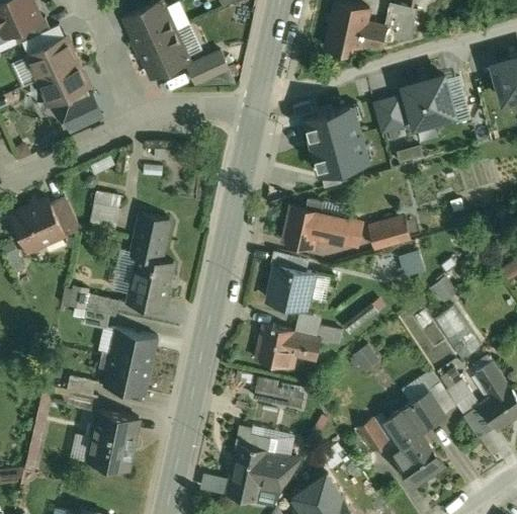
[(30,0),(5,0),(0,2),(0,25),(5,37),(12,34),(40,21),(39,20),(30,0)]
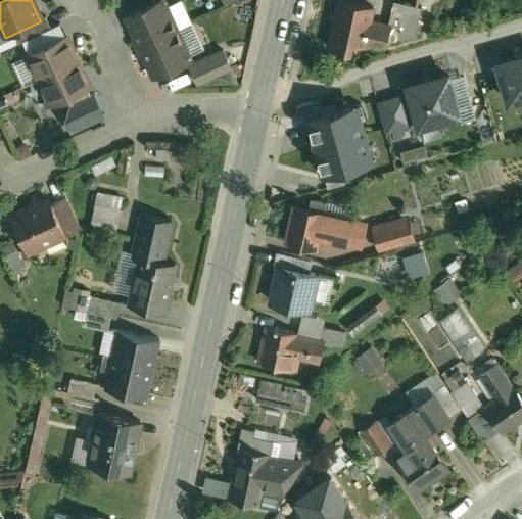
[(161,1),(126,18),(136,40),(133,42),(137,50),(176,32),(161,1)]
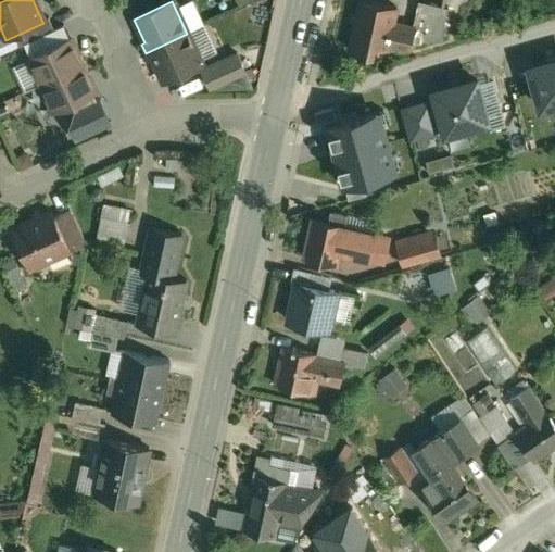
[(394,10),(361,2),(350,52),(371,57),(373,48),(386,51),(387,48),(410,52),(411,50),(413,29),(392,25),(394,10)]
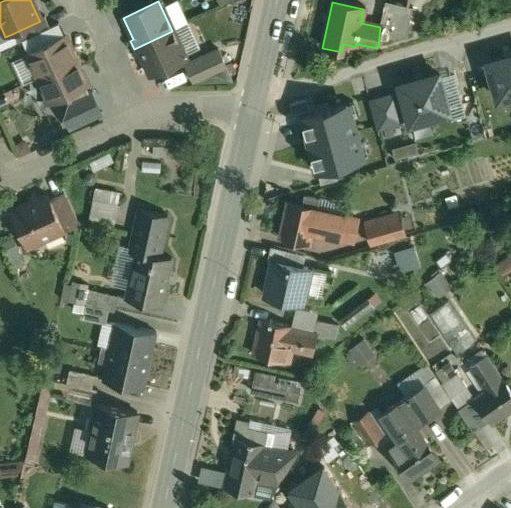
[(412,9),(385,3),(380,27),(378,46),(406,38),(412,9)]
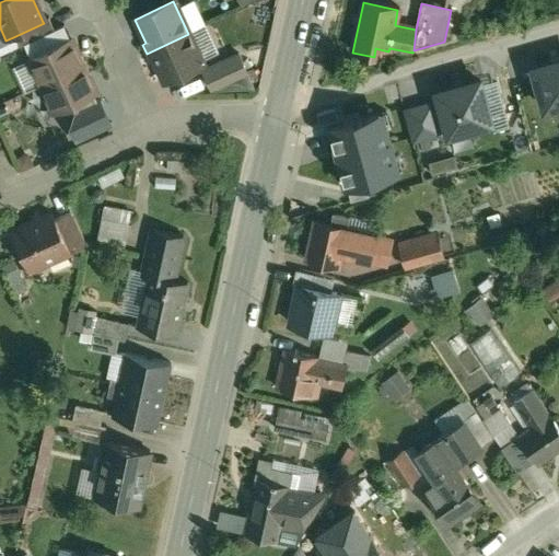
[(44,23),(13,37),(19,48),(63,27),(54,32),(48,20),(43,22),(44,23)]
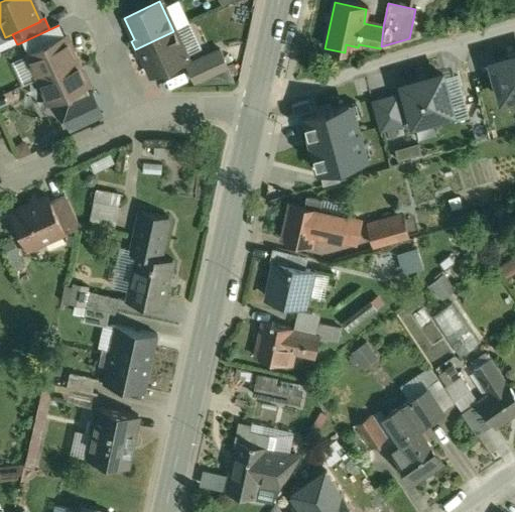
[(58,25),(17,44),(17,45),(40,34),(46,46),(65,38),(58,25)]
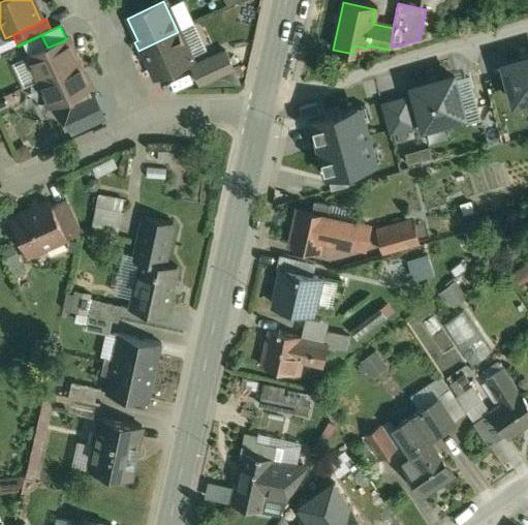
[(178,32),(138,51),(143,59),(146,58),(156,81),(192,63),(178,32)]
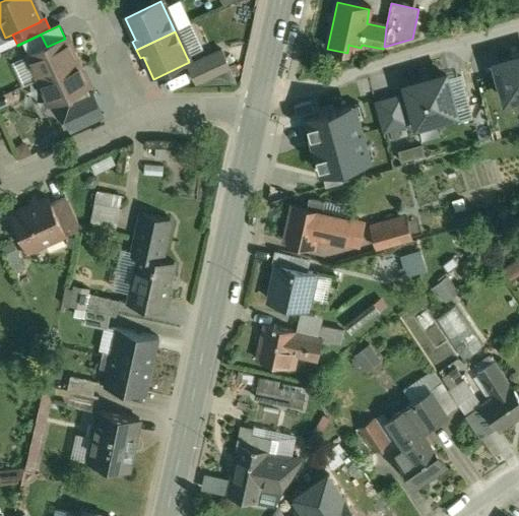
[(47,47),(27,56),(30,62),(28,66),(33,75),(37,75),(39,81),(77,63),(71,51),(72,50),(72,49),(71,50),(68,45),(70,45),(69,44),(68,44),(65,39),(47,47)]
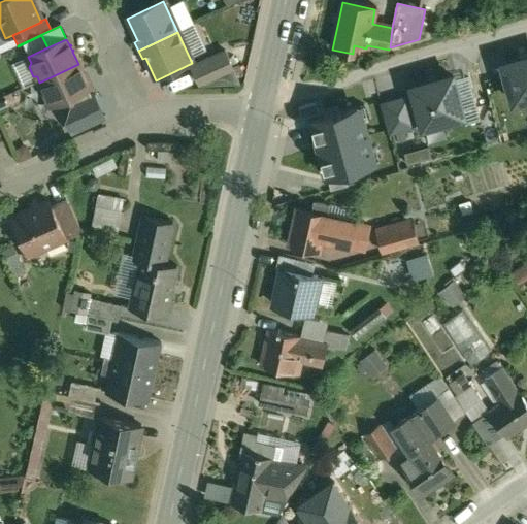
[(526,105),(526,56),(496,65),(508,110),(526,105)]
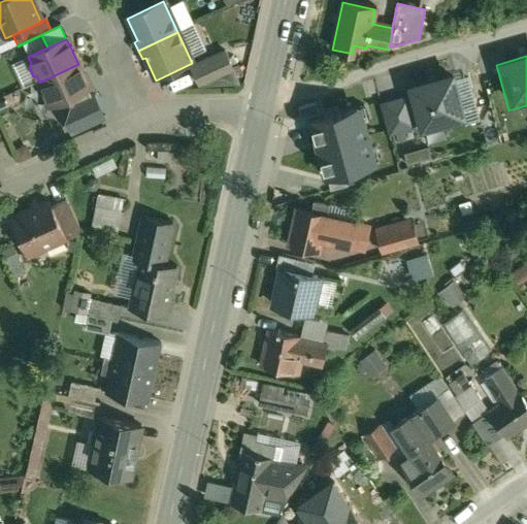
[(78,64),(39,83),(41,88),(39,91),(44,101),(47,101),(51,107),(71,98),(90,90),(88,84),(89,84),(88,83),(87,83),(85,78),(86,77),(86,76),(85,77),(78,64)]
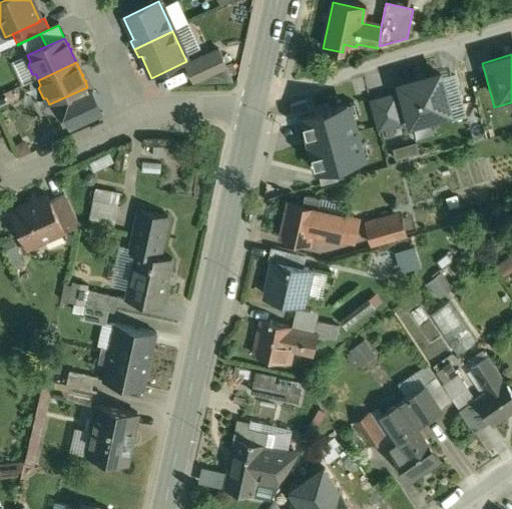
[(455,118),(442,73),(396,86),(409,131),(455,118)]
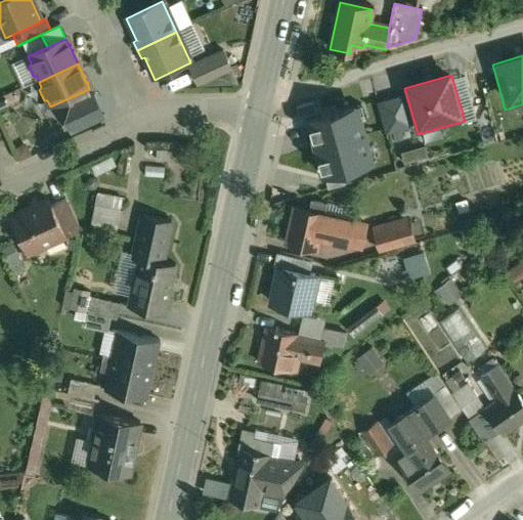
[(89,89),(71,97),(77,111),(95,102),(89,89)]
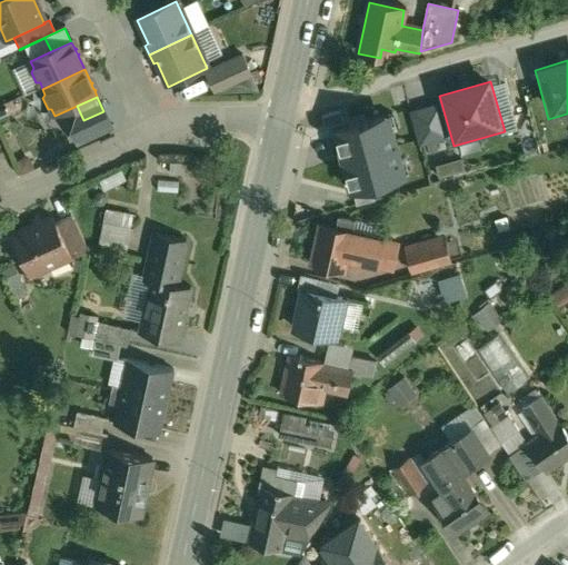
[(438,107),(412,114),(421,144),(447,137),(438,107)]
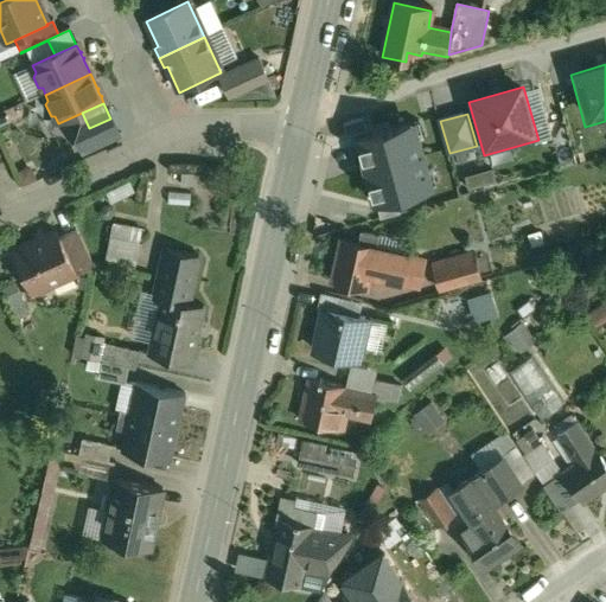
[(410,126),(357,140),(367,172),(422,157),(418,139),(414,140),(410,126)]
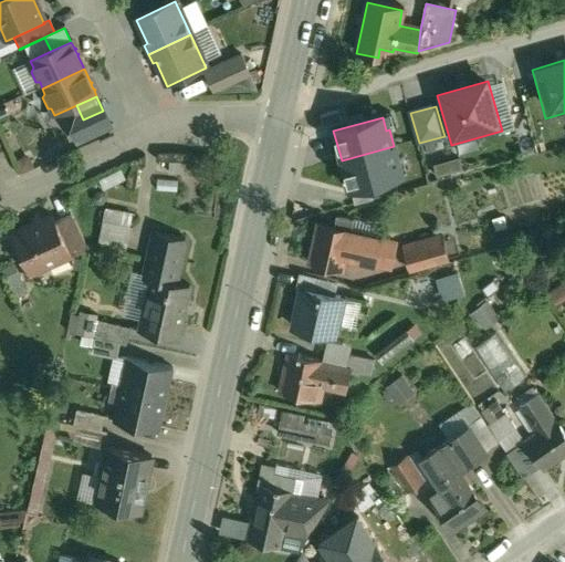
[(394,146),(342,160),(349,190),(399,177),(395,163),(398,162),(394,146)]
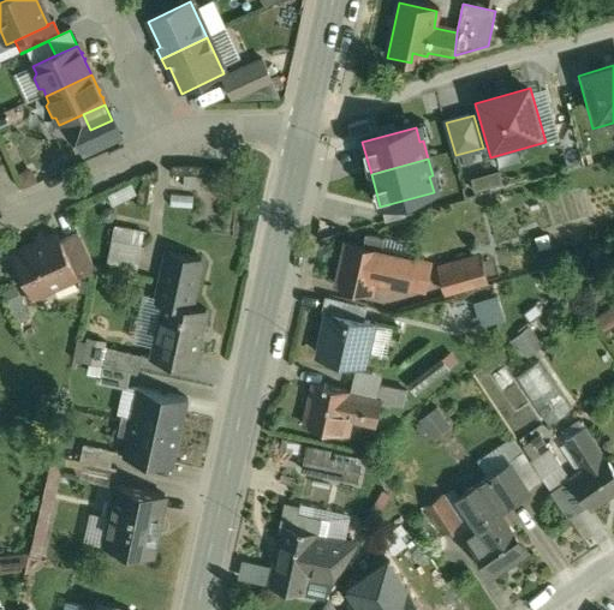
[(494,174),(472,180),(476,192),(498,185),(494,174)]
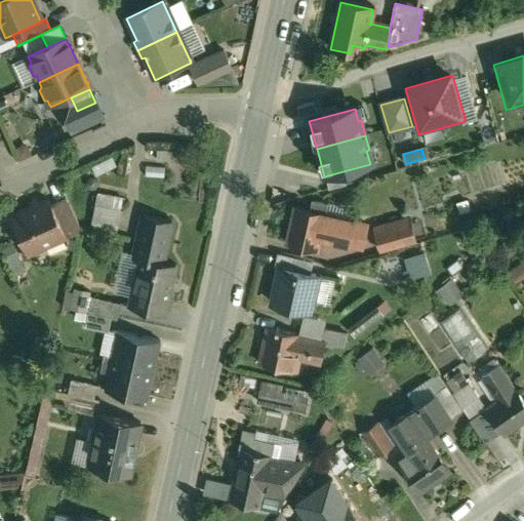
[(92,195),(89,227),(116,230),(119,197),(92,195)]
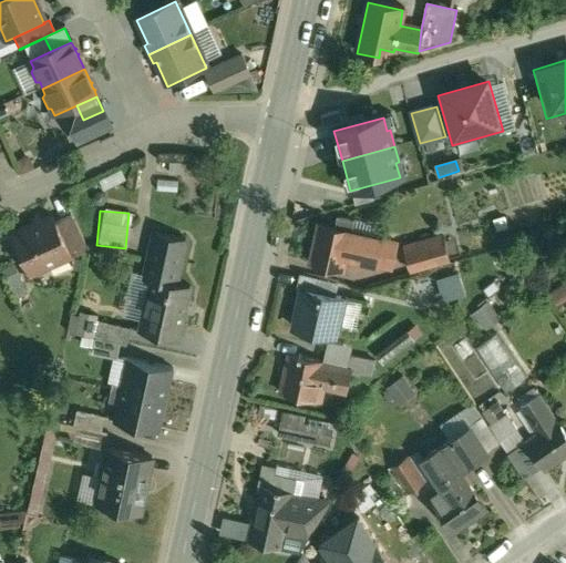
[(85,247),(72,216),(55,224),(71,256),(69,257),(70,259),(84,253),(85,247)]
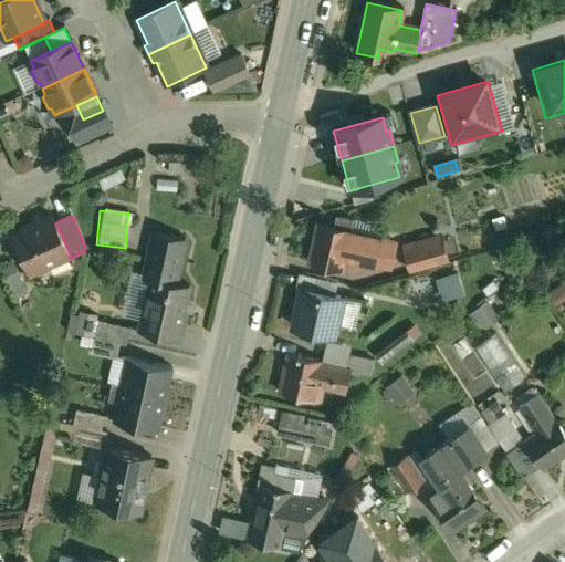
[(53,217),(12,236),(30,274),(69,257),(71,256),(55,224),(53,217)]
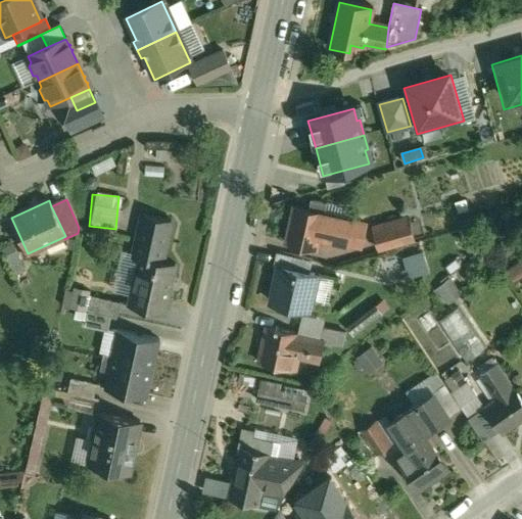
[(309,213),(293,208),(286,244),(316,250),(319,238),(360,246),(365,226),(323,217),(326,205),(311,202),(309,213)]
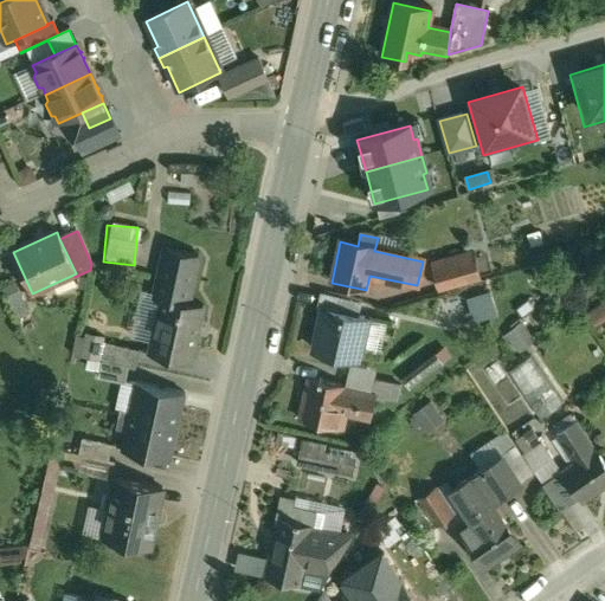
[(198,258),(165,251),(155,295),(162,297),(150,354),(191,363),(203,308),(188,304),(198,258)]
